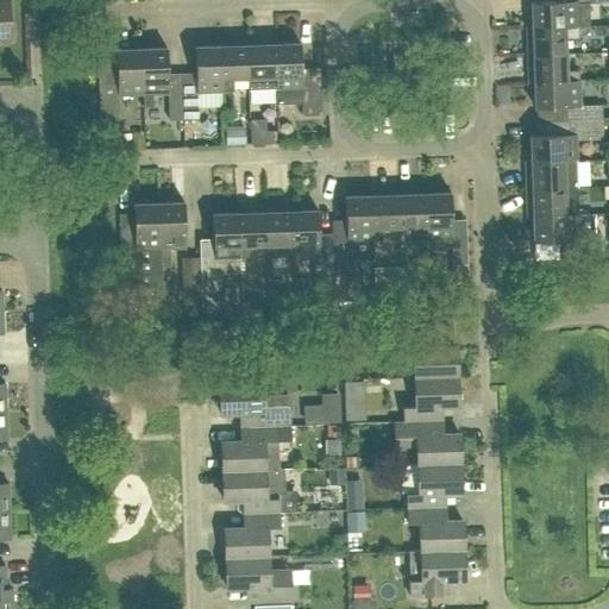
[(0,0),(0,44),(7,44),(6,39),(11,39),(8,0),(0,0)]
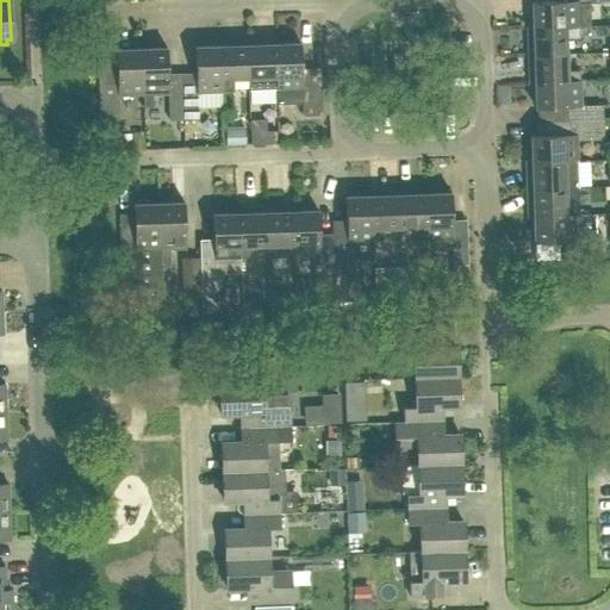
[(564,0),(565,1),(531,2),(533,27),(565,26),(565,27),(578,26),(590,26),(589,2),(599,2),(599,0),(564,0)]
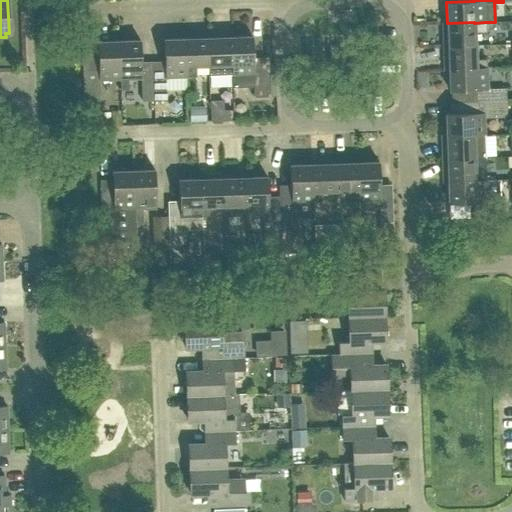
[(485,32),(485,22),(474,23),(474,22),(447,23),(447,30),(442,31),(443,46),(475,45),(474,32),(485,32)]
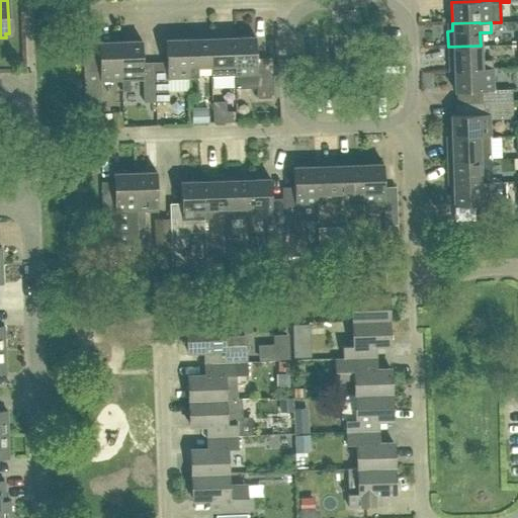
[(227,37),(226,32),(210,33),(211,66),(211,76),(234,75),(234,65),(235,65),(234,37),(227,37)]
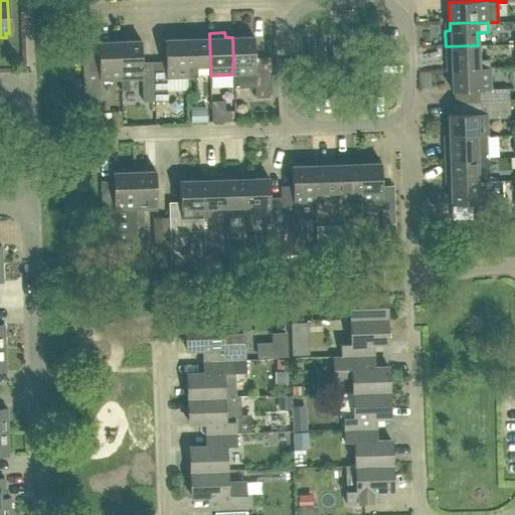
[(209,33),(193,33),(193,38),(186,38),(187,66),(188,77),(194,77),(198,70),(197,66),(210,65),(209,33)]
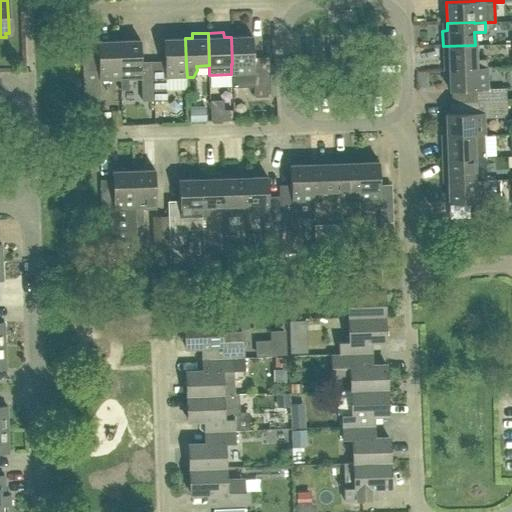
[(253,87),(254,97),(269,96),(268,64),(253,65),(252,36),(231,37),(232,64),(231,64),(231,74),(232,87),(253,87)]
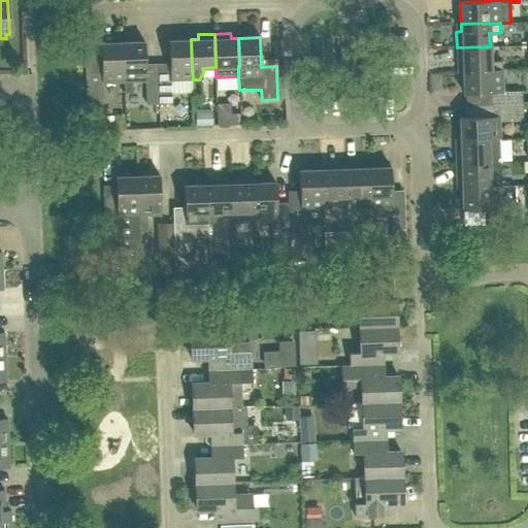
[(170,80),(193,79),(192,68),(191,39),(169,40),(170,69),(158,69),(159,104),(171,103),(170,80)]
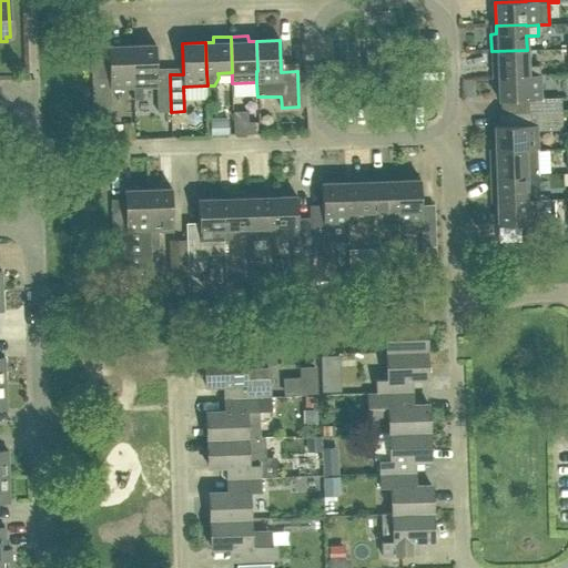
[(170,74),(156,75),(155,44),(132,46),(133,88),(133,100),(142,100),(142,88),(156,87),(158,112),(171,112),(170,74)]
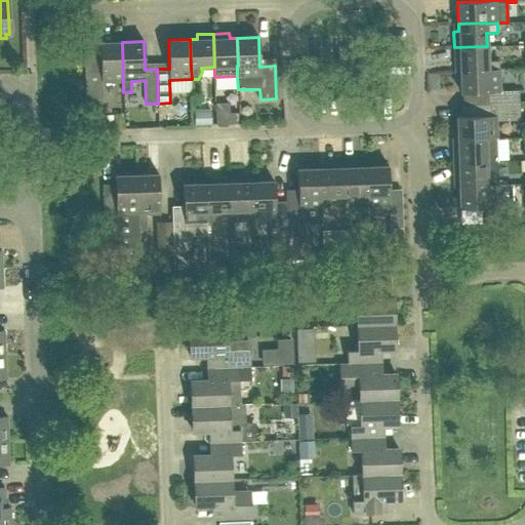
[(103,101),(102,82),(123,81),(122,42),(99,43),(101,72),(88,72),(89,101),(103,101)]
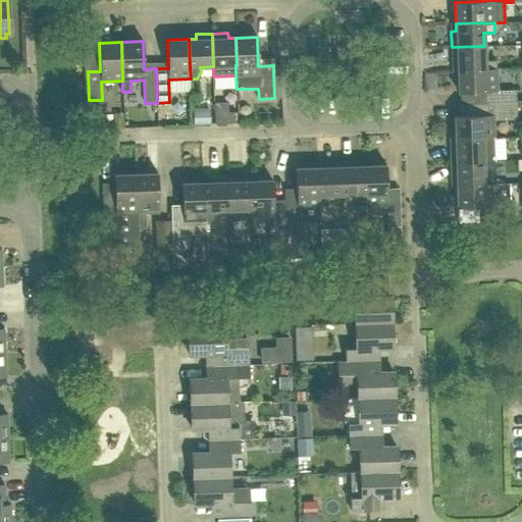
[(496,61),(485,61),(484,46),(452,47),(452,63),(457,63),(457,70),(485,69),(497,68),(496,61)]
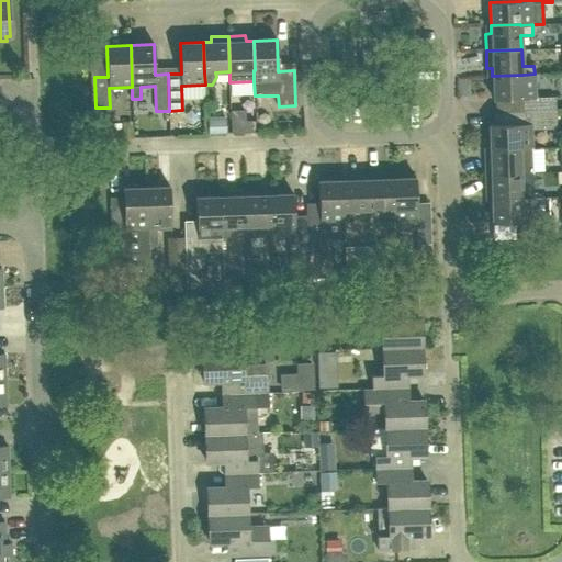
[(523,111),(555,110),(554,97),(535,98),(535,74),(523,75),(492,76),(493,99),(523,98),(523,111)]
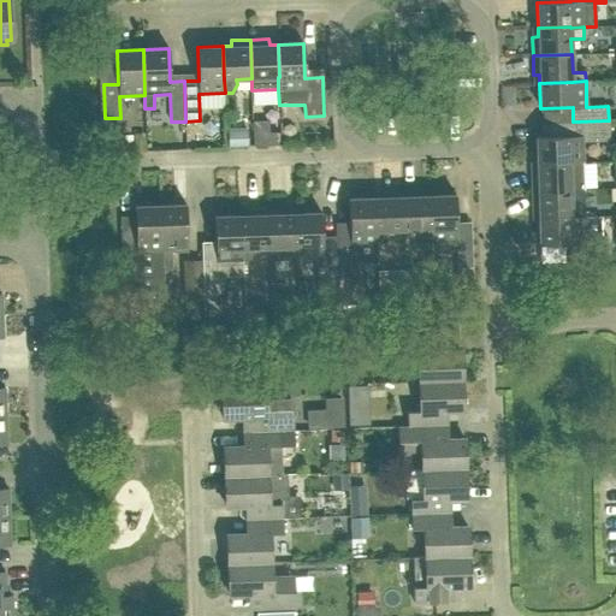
[(246,112),(244,131),(270,132),(271,114),(246,112)]
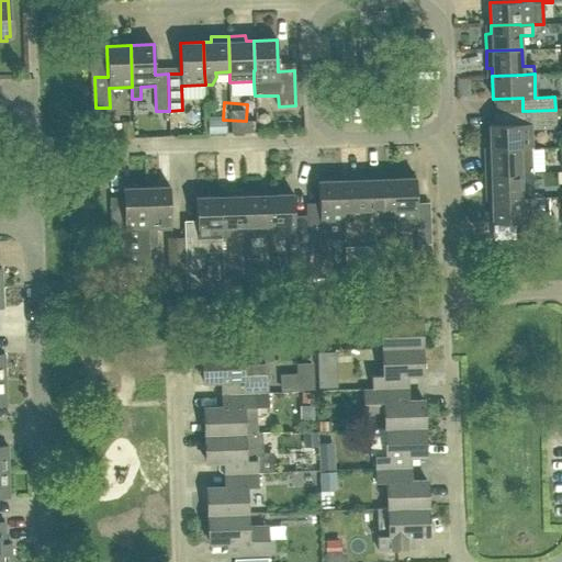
[(531,148),(531,130),(555,128),(555,110),(523,111),(524,124),(489,125),(490,148),(519,147),(519,148),(531,148)]
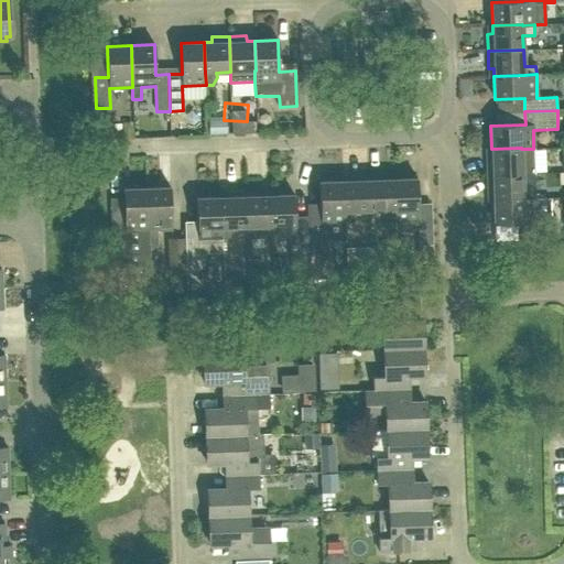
[(491,156),(486,158),(487,174),(534,173),(533,149),(521,149),(521,148),(491,149),(491,156)]
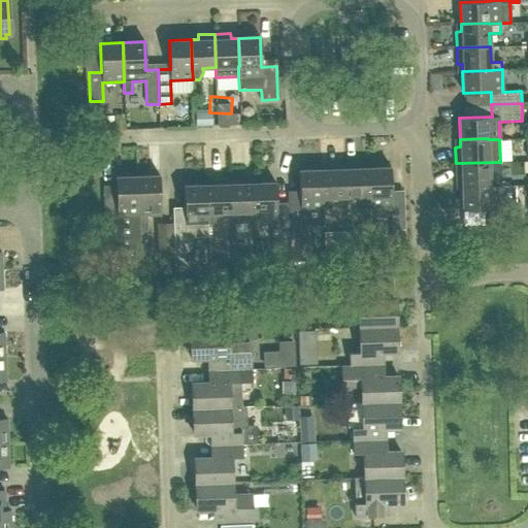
[(456,163),(456,179),(461,179),(461,187),(490,186),(501,185),(500,162),(456,163)]
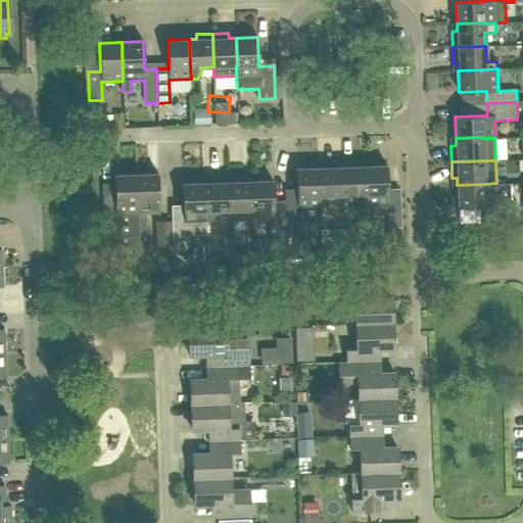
[(326,206),(329,203),(328,195),(342,195),(341,161),(325,162),(325,168),(318,168),(319,196),(320,196),(320,206),(326,206)]
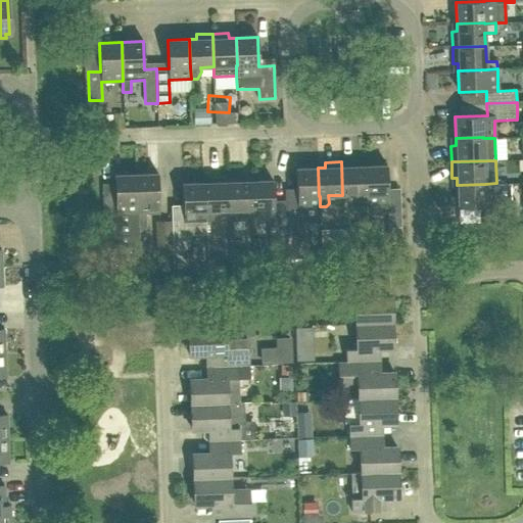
[(358,161),(341,161),(342,195),(366,194),(365,165),(358,167),(358,161)]
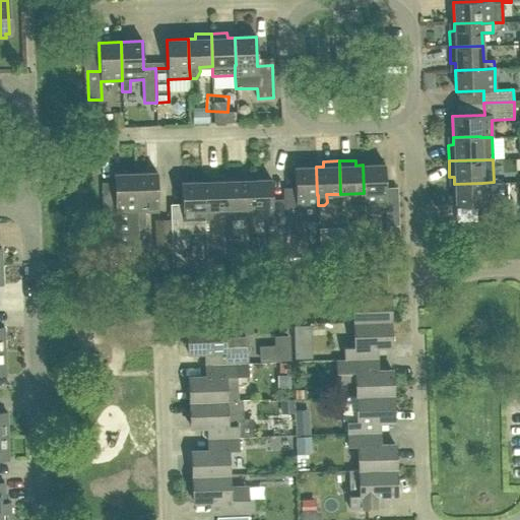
[(364,193),(364,204),(378,203),(378,209),(381,211),(386,211),(386,225),(398,225),(397,191),(385,192),(384,165),(363,165),(364,193)]
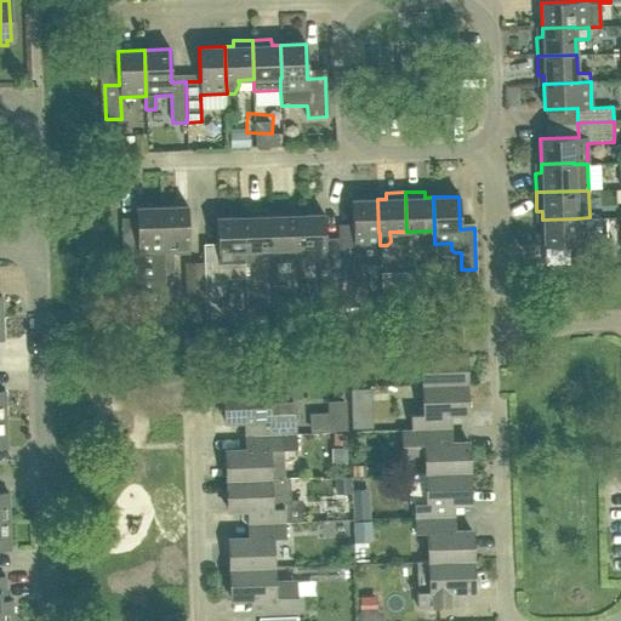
[(352,200),(353,234),(339,234),(341,291),(341,279),(360,278),(360,265),(381,263),(380,246),(380,245),(380,233),(379,233),(377,199),(352,200)]
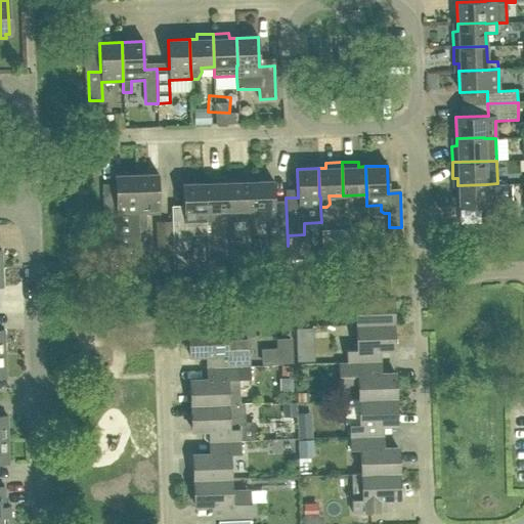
[(136,174),(115,175),(116,200),(102,200),(104,236),(105,245),(111,249),(114,249),(115,252),(118,254),(128,254),(131,252),(133,249),(135,246),(135,242),(138,242),(137,214),(136,174)]
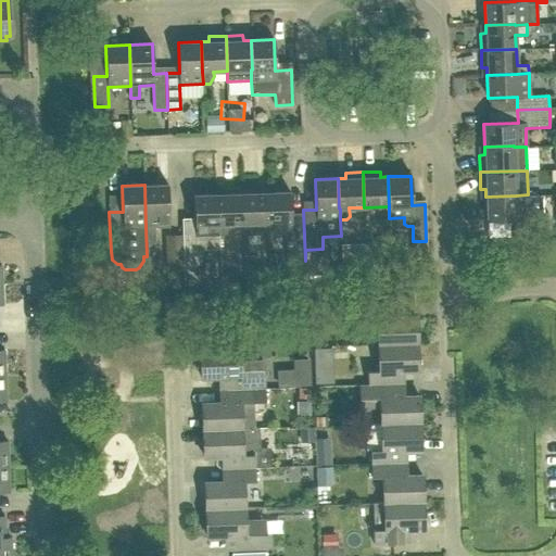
[(146,227),(169,226),(167,185),(144,185),(146,227)]
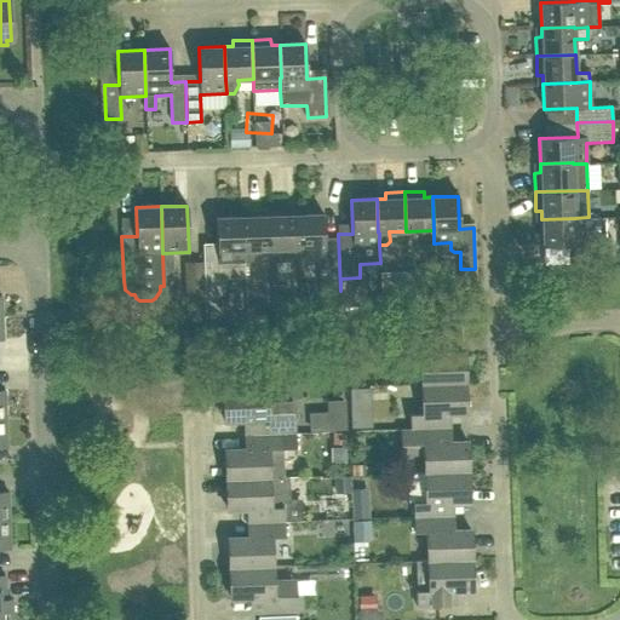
[(256,263),(254,250),(270,250),(269,210),(251,211),(251,216),(242,217),(244,250),(244,263),(256,263)]
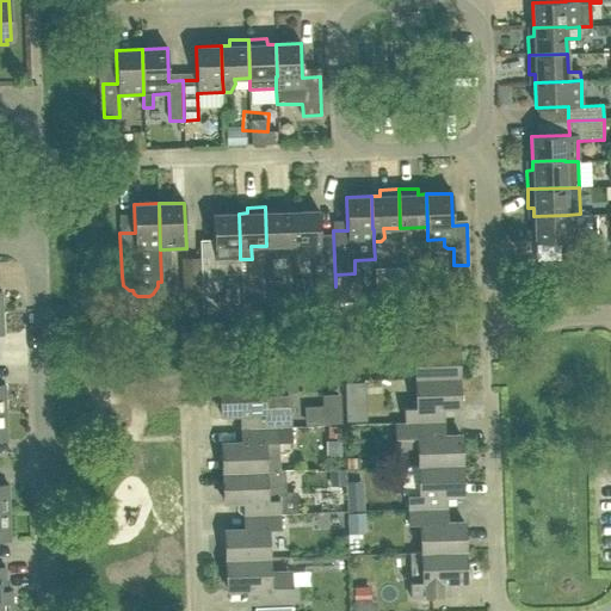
[(284,211),(284,207),(265,207),(266,246),(267,258),(294,258),(294,245),(295,245),(294,211),(284,211)]
